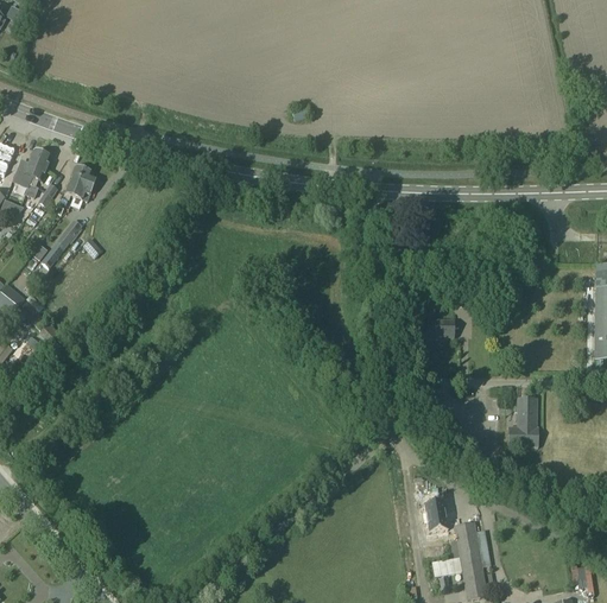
[(30,16),(27,14),(26,13),(12,6),(7,16),(25,25),(26,21),(30,16)]
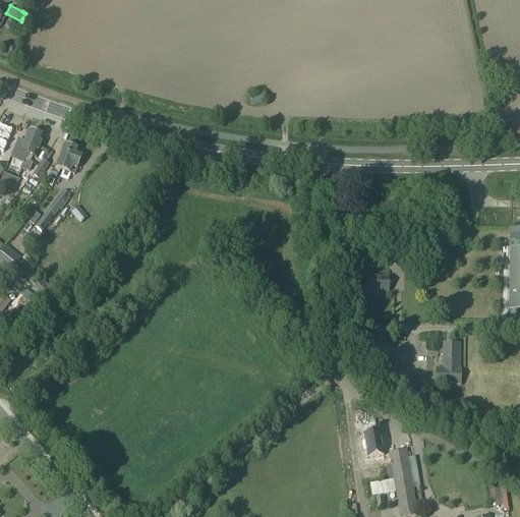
[(252,103),(267,98),(264,89),(249,94),(252,103)]
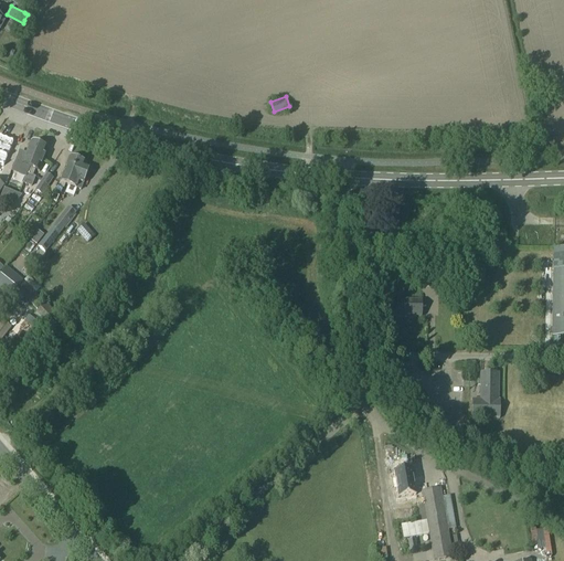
[(16,139),(0,133),(0,170),(2,171),(16,139)]
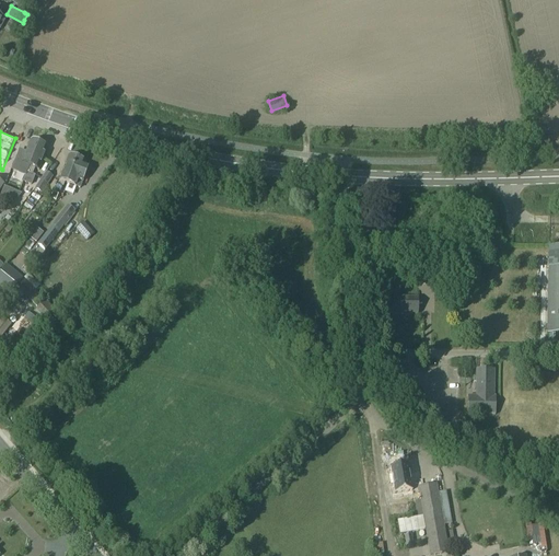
[(18,158),(13,168),(26,173),(27,170),(27,171),(31,163),(39,141),(31,138),(26,149),(22,159),(18,158)]
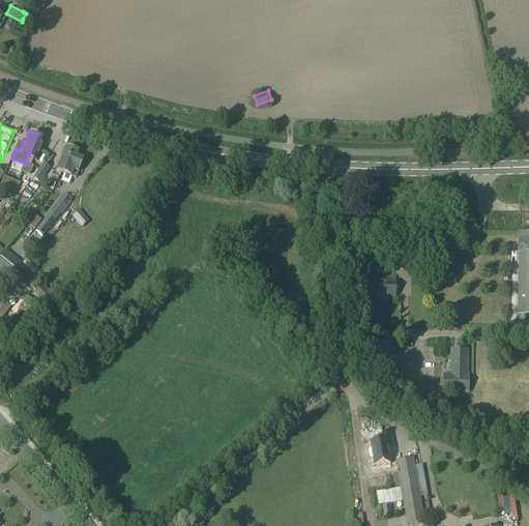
[(25,164),(23,169),(29,172),(32,164),(30,163),(33,156),(36,157),(46,137),(37,134),(29,154),(26,162),(26,161),(25,164)]
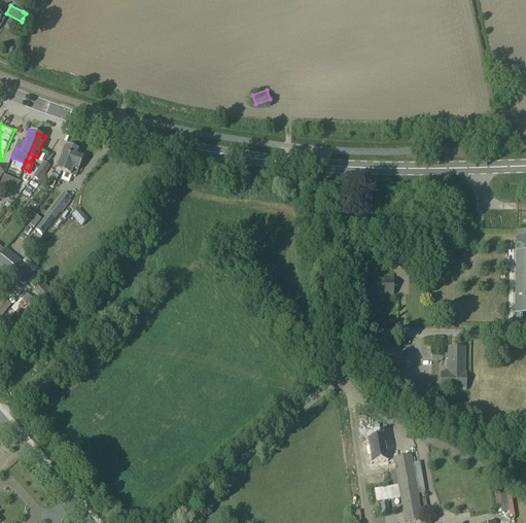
[(61,169),(64,169),(64,170),(72,146),(71,144),(68,143),(66,144),(65,143),(55,171),(60,173),(61,169)]
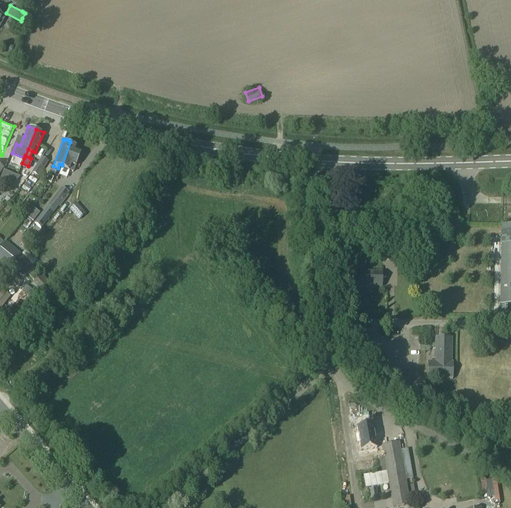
[(62,164),(59,172),(67,175),(70,167),(73,169),(75,164),(81,148),(77,147),(78,145),(70,142),(62,165),(62,164)]
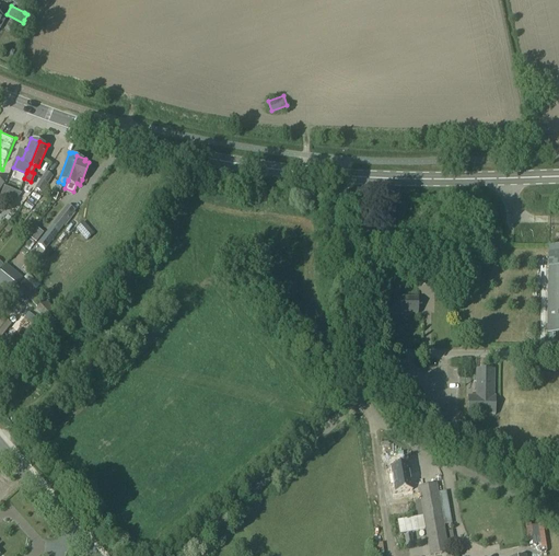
[(42,190),(53,173),(46,169),(35,185),(42,190)]
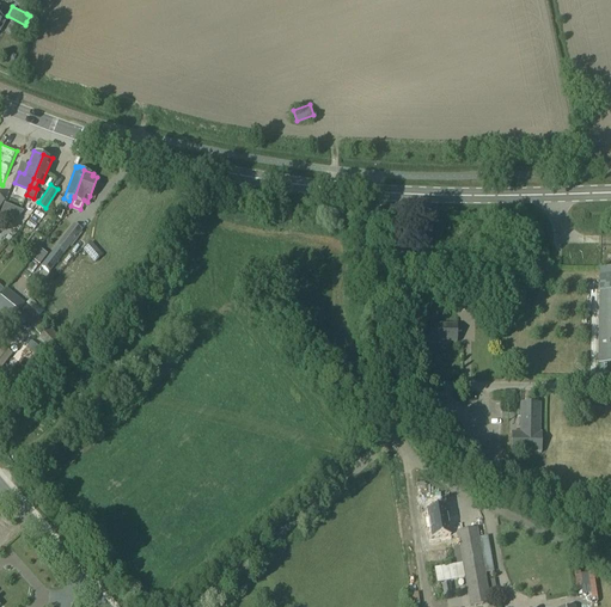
[(49,270),(66,249),(83,227),(73,220),(41,264),(49,270)]
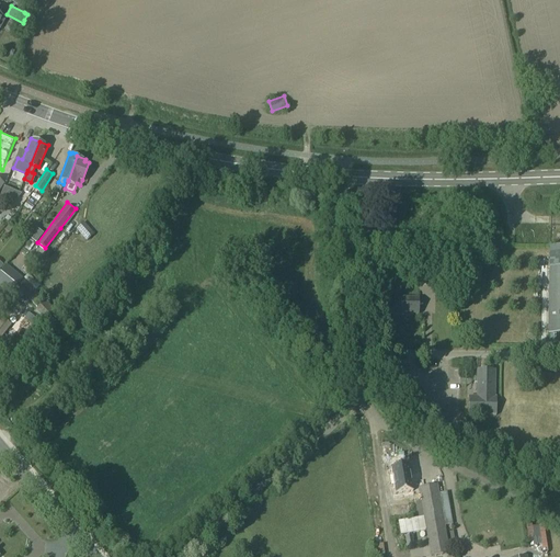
[(76,226),(83,235),(91,227),(83,218),(76,226)]
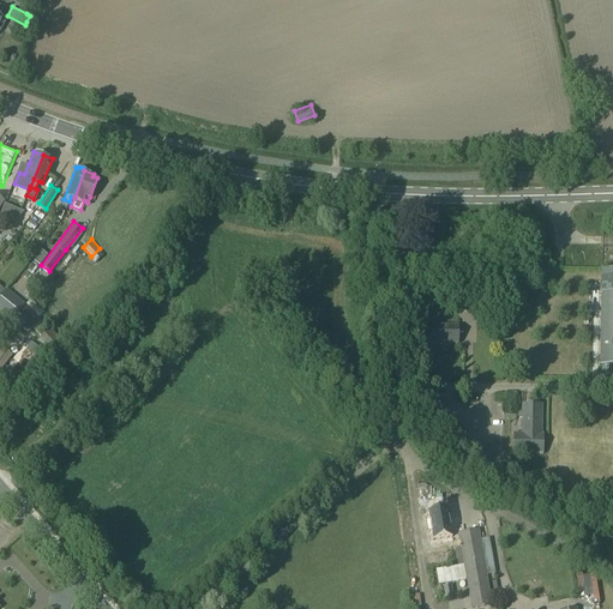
[(612,266),(602,266),(601,361),(612,361),(612,266)]
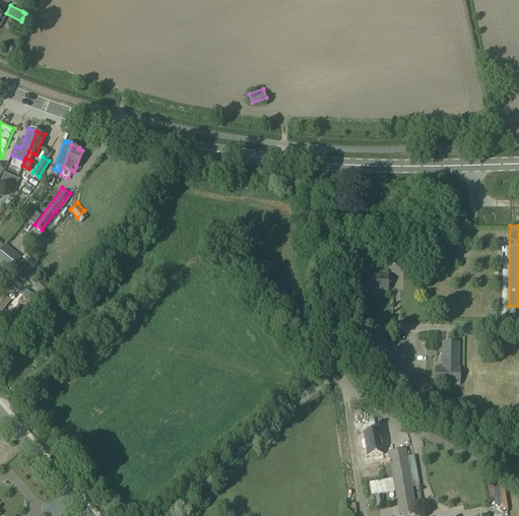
[(21,241),(15,248),(19,252),(25,245),(21,241)]
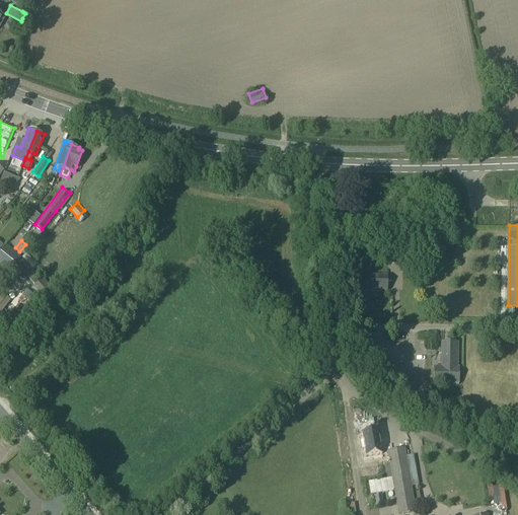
[(4,245),(0,249),(0,262),(9,270),(22,255),(6,242),(4,245)]
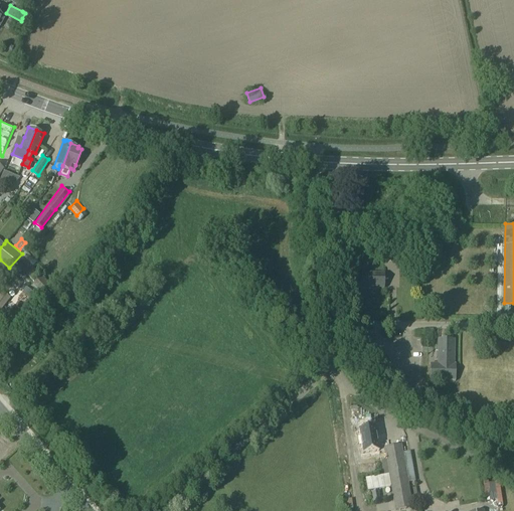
[(38,269),(32,263),(22,253),(9,268),(7,269),(15,277),(23,269),(32,278),(33,279),(41,272),(38,269)]
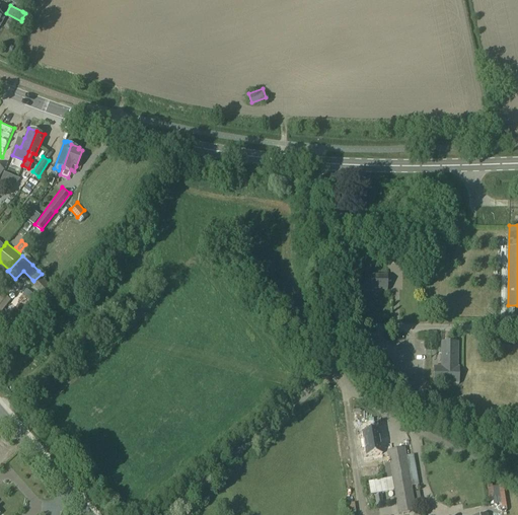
[(387,288),(387,273),(364,272),(364,287),(387,288)]
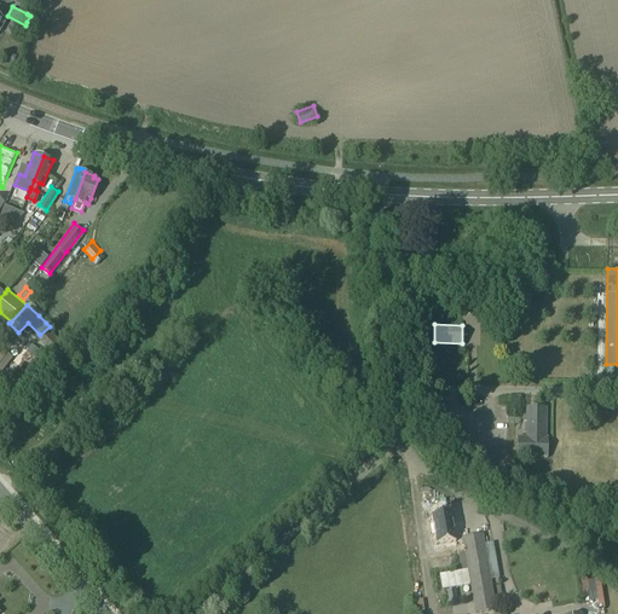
[(53,352),(64,342),(50,328),(40,339),(53,352)]
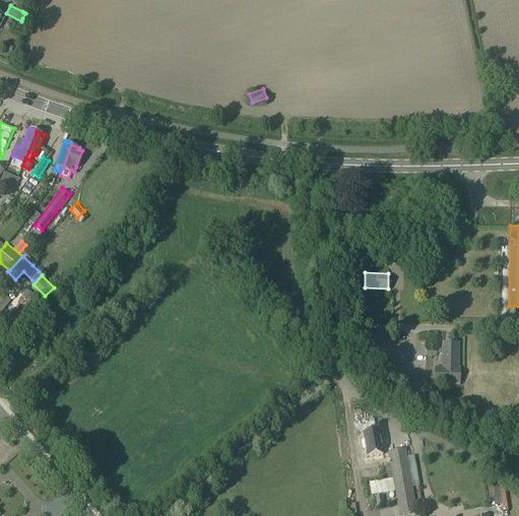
[(2,291),(7,284),(4,281),(0,286),(0,311),(11,298),(2,291)]
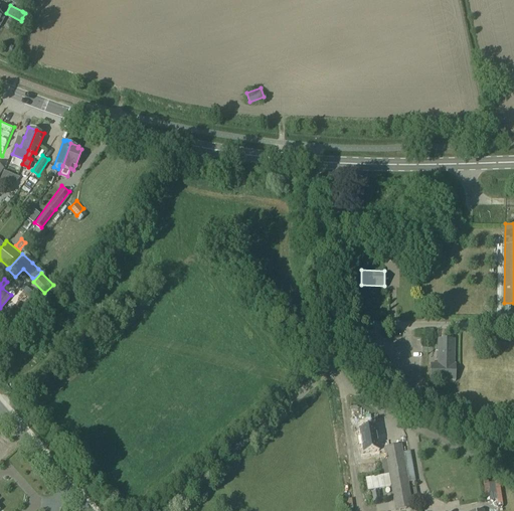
[(455,361),(455,337),(438,336),(438,361),(431,361),(431,377),(456,378),(456,361),(455,361)]
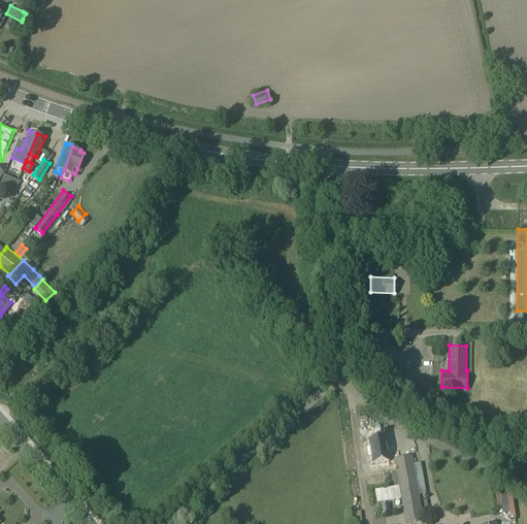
[(22,357),(18,367),(26,370),(30,360),(22,357)]
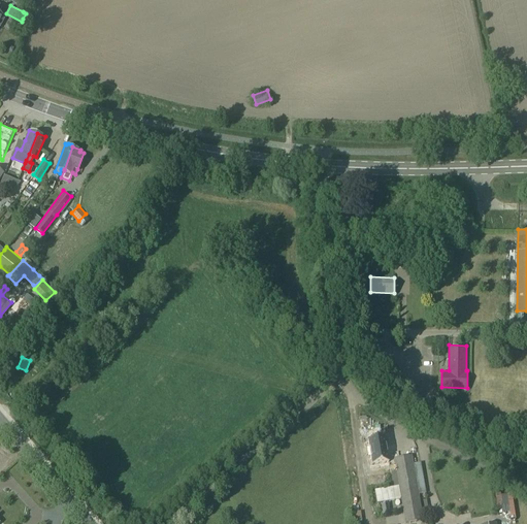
[(383,436),(367,439),(368,447),(366,448),(368,457),(370,457),(371,463),(388,461),(383,436)]
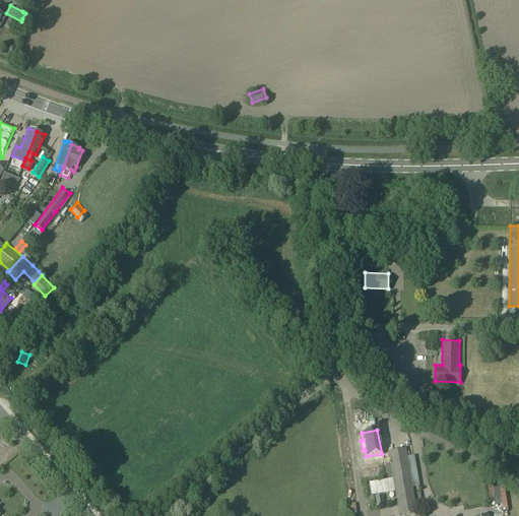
[(418,484),(416,472),(413,453),(407,454),(406,446),(388,449),(392,476),(395,489),(399,513),(410,511),(410,506),(416,505),(412,485),(418,484)]
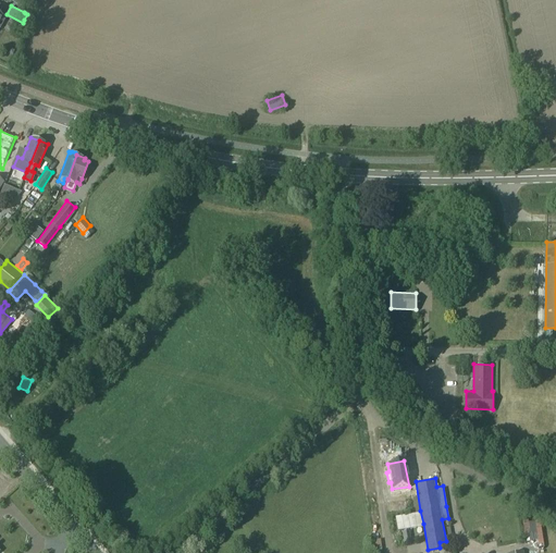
[(420,511),(395,515),(397,529),(423,524),(420,511)]
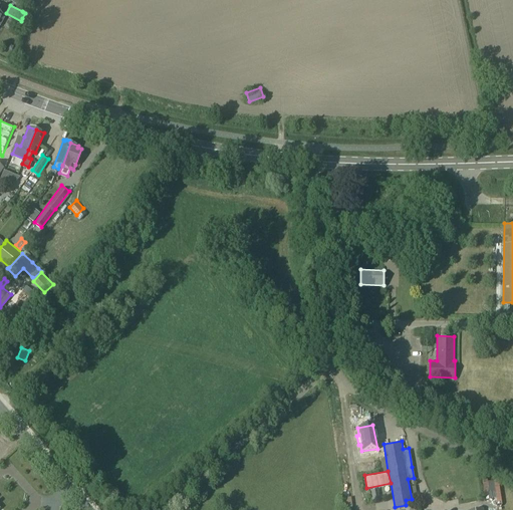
[(451,492),(451,478),(442,478),(442,492),(451,492)]
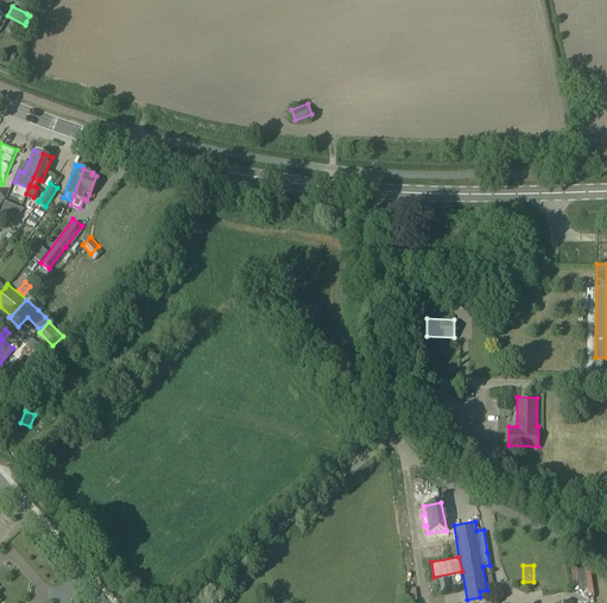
[(535,579),(535,594),(552,592),(551,578),(535,579)]
